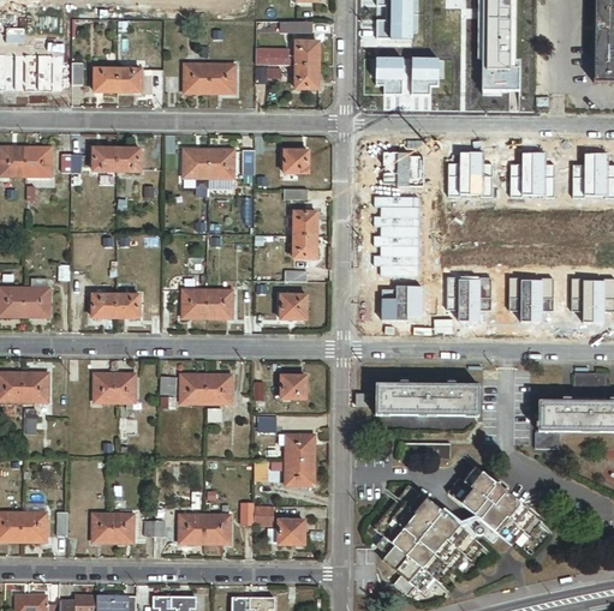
[(595,0),(595,79),(613,79),(613,0),(595,0)]
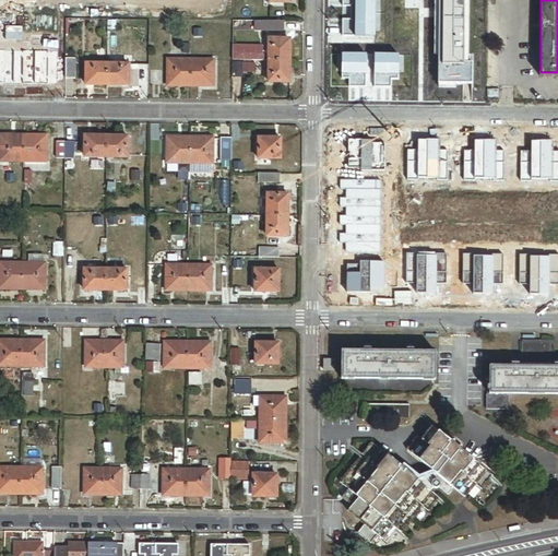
[(284,28),(284,18),(253,18),(253,28),(284,28)]
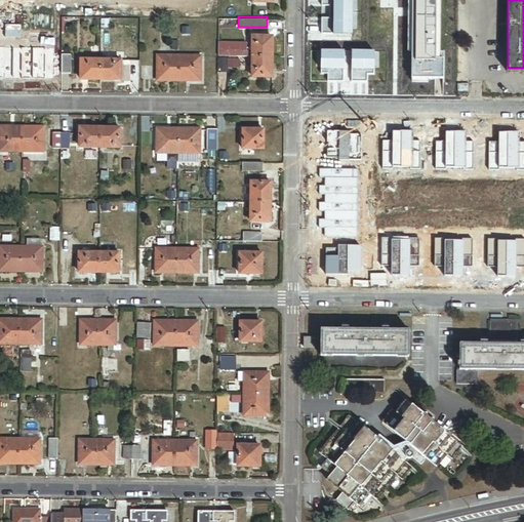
[(252,46),(252,54),(271,54),(272,35),(252,35),(252,46)]
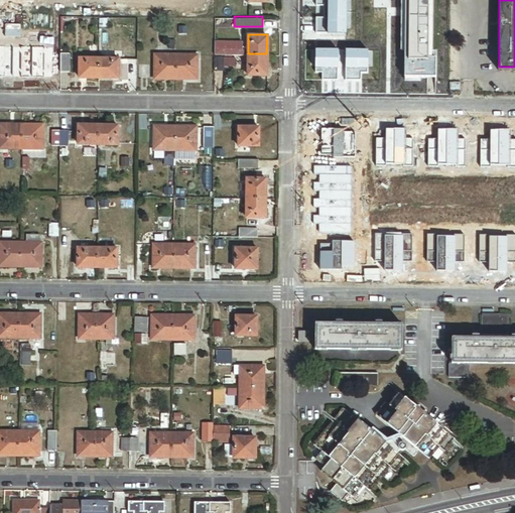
[(242,39),(214,39),(214,52),(248,53),(248,45),(242,45),(242,39)]
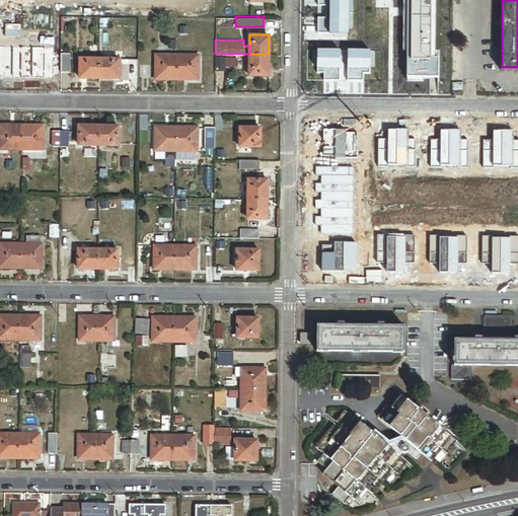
[(155,77),(176,77),(176,54),(156,53),(155,77)]
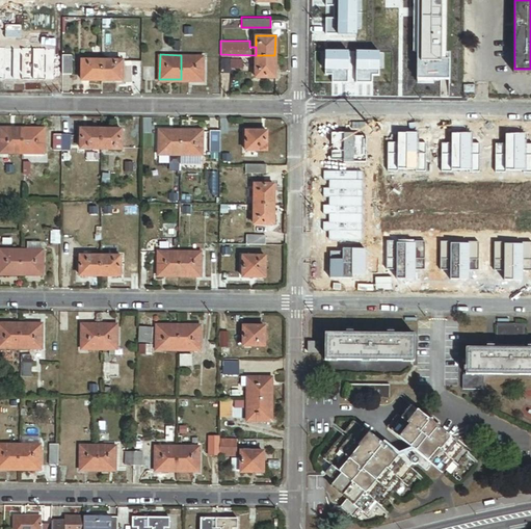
[(181,55),(181,79),(203,79),(203,55),(194,55),(181,55)]
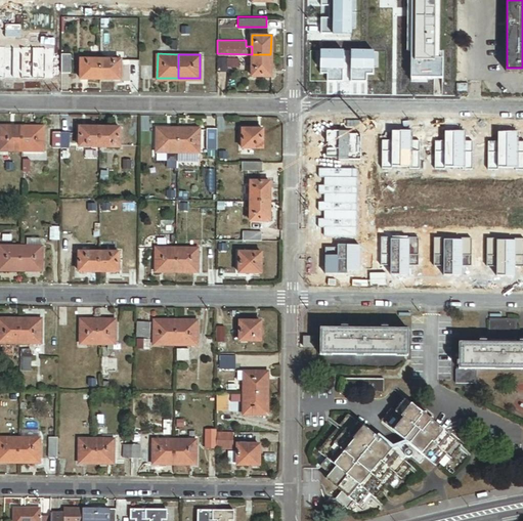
[(270,54),(252,54),(252,74),(270,74),(270,54)]
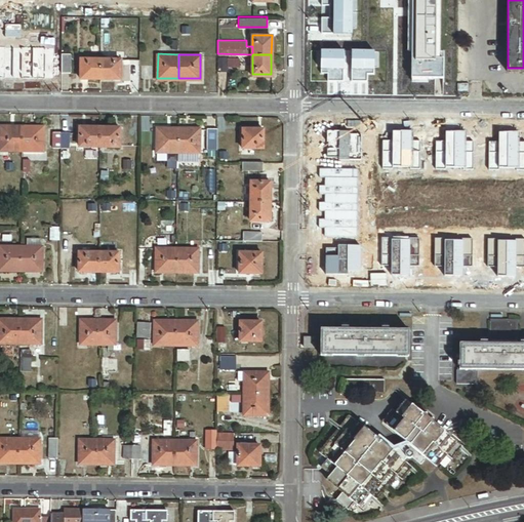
[(72,72),(72,56),(62,56),(62,72),(72,72)]
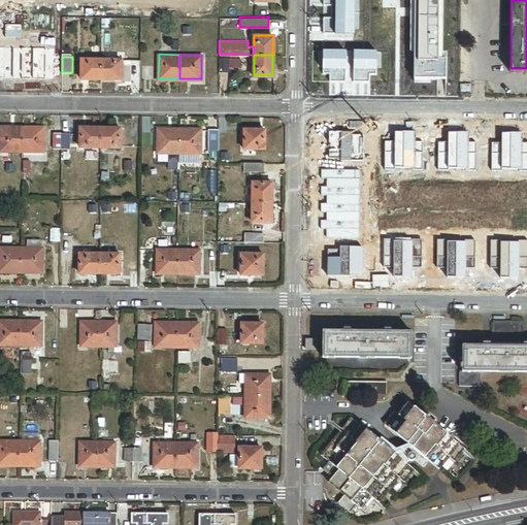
[(230,57),(230,65),(244,65),(245,57),(230,57)]
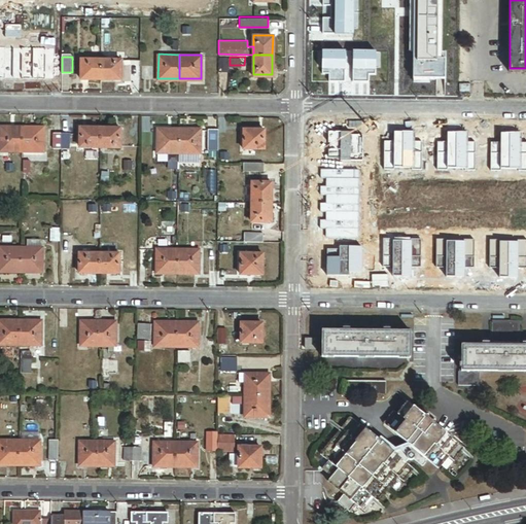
[(80,77),(101,77),(101,59),(80,58),(80,77)]
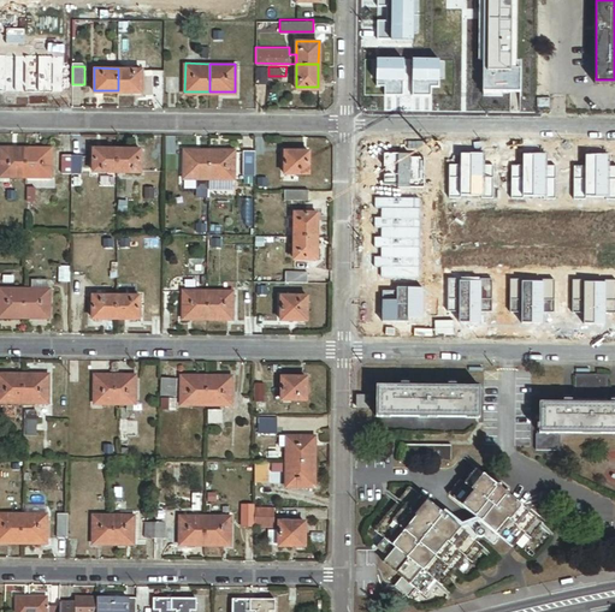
[(118,69),(118,90),(141,90),(141,69),(118,69)]
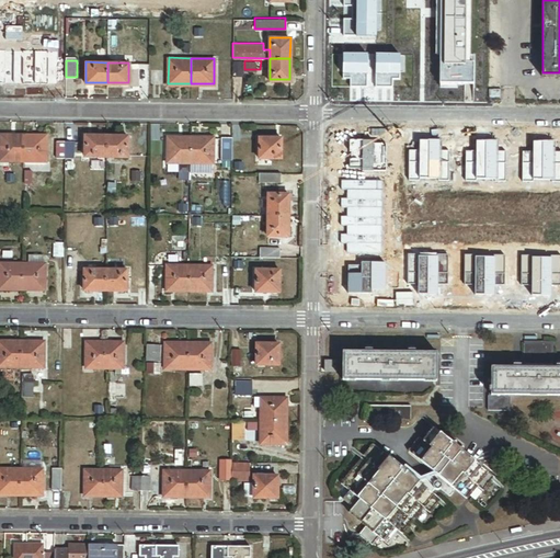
[(490,95),(503,95),(503,83),(491,83),(490,95)]
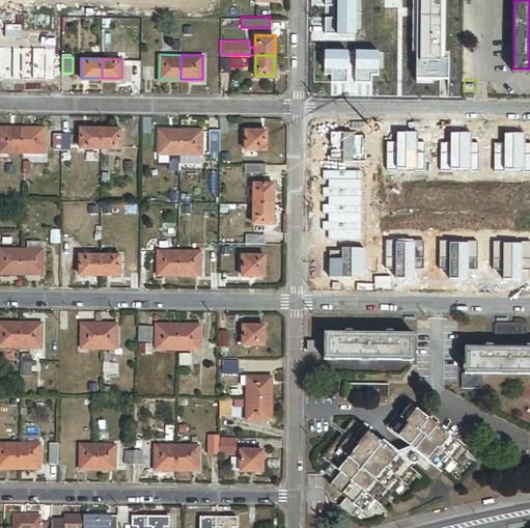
[(21,150),(21,127),(0,127),(0,150),(1,150),(7,150),(21,150)]
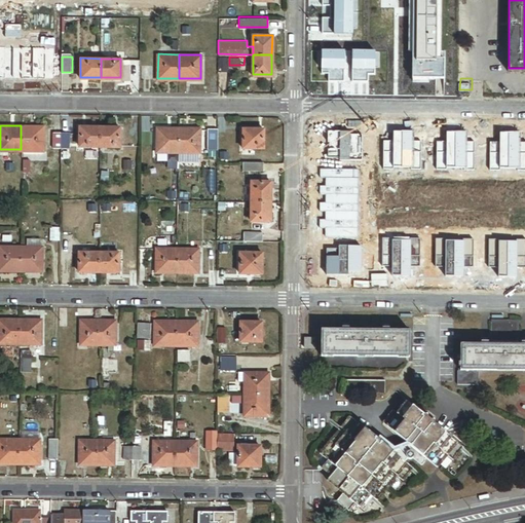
[(42,125),(21,125),(21,149),(42,149),(42,125)]
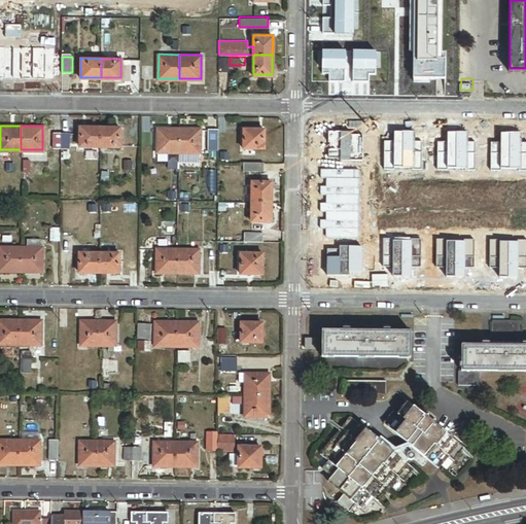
[(99,145),(100,127),(79,126),(79,145),(99,145)]
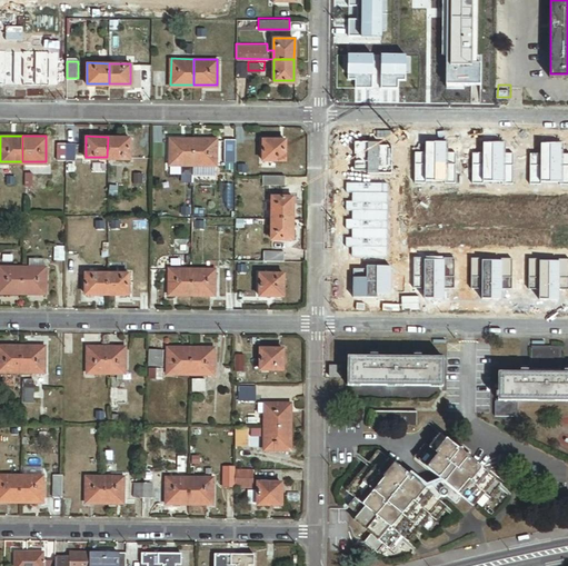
[(129,137),(108,137),(107,157),(129,157),(129,137)]
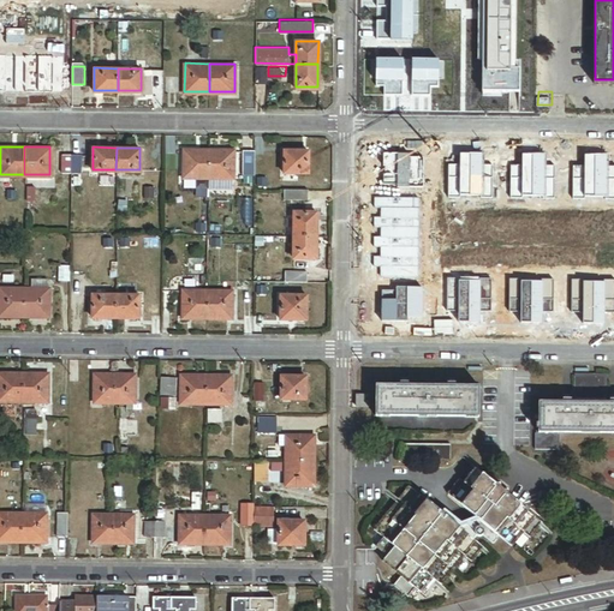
[(208,177),(208,148),(183,148),(183,175),(208,177)]
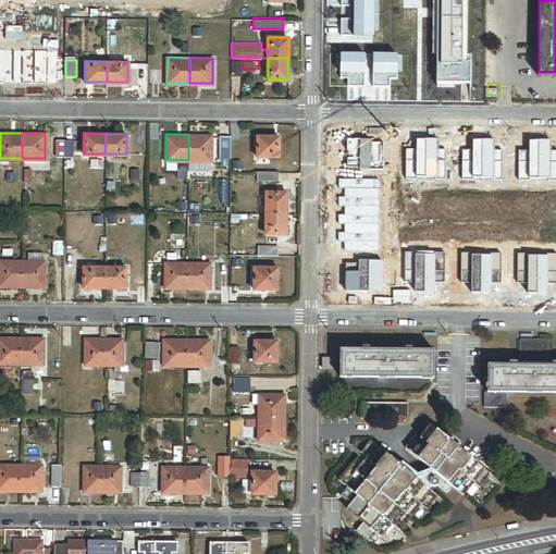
[(211,135),(188,134),(188,160),(210,160),(211,135)]
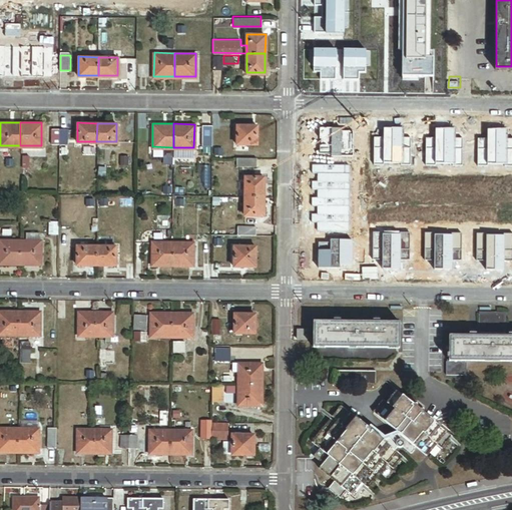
[(201,144),(211,144),(211,124),(201,124),(201,144)]
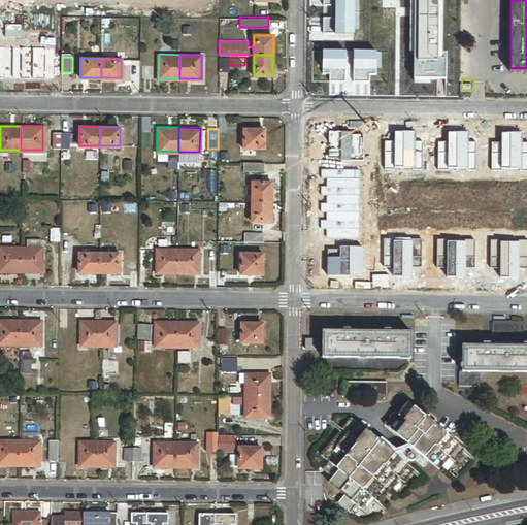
[(264,128),(243,128),(243,148),(264,148),(264,128)]
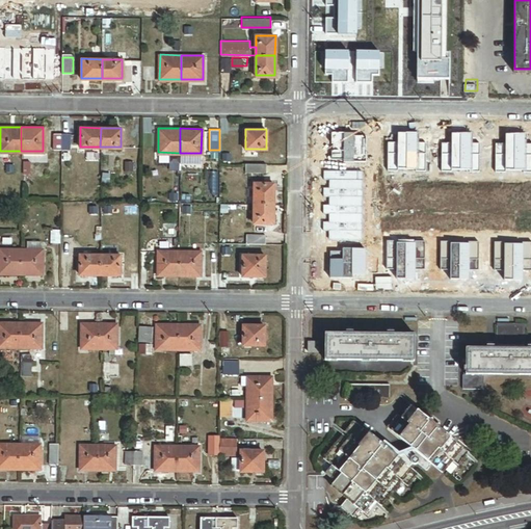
[(52,147),(61,147),(61,132),(53,132),(52,147)]
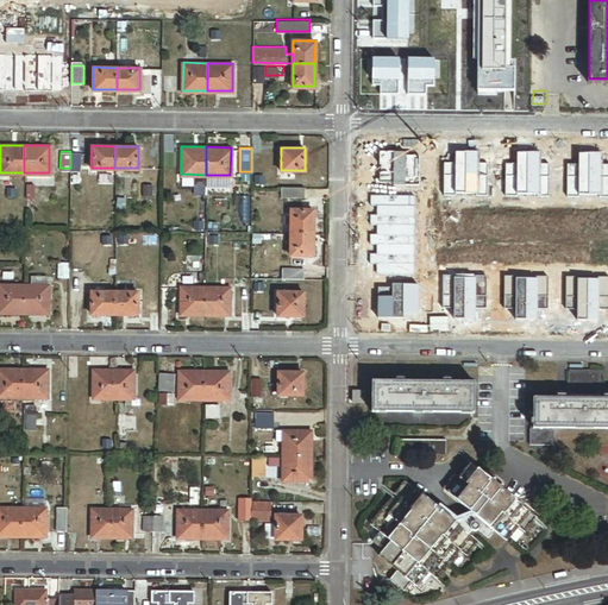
[(210,183),(210,194),(224,194),(224,183),(210,183)]
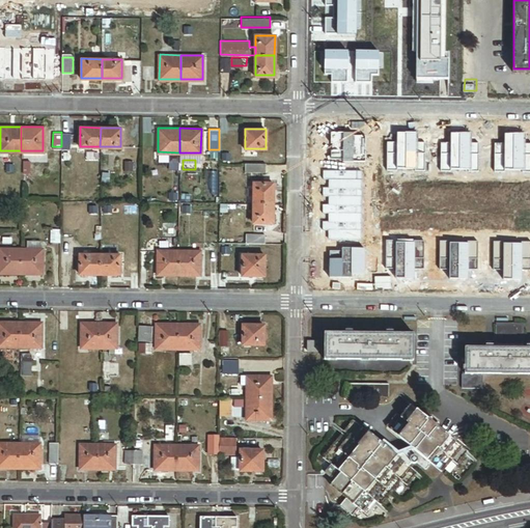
[(245,162),(245,171),(266,171),(266,162),(245,162)]
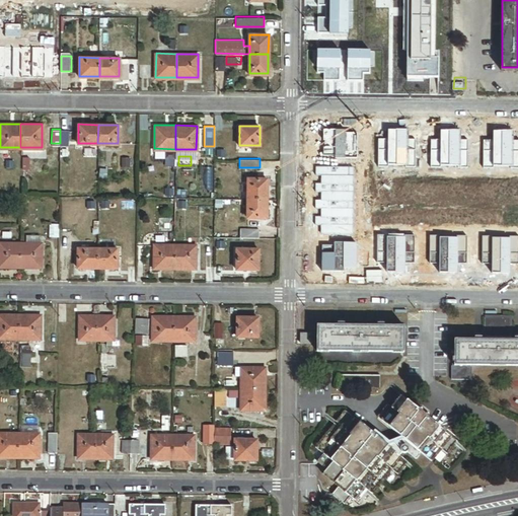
[(247,178),(247,198),(267,198),(267,178),(247,178)]
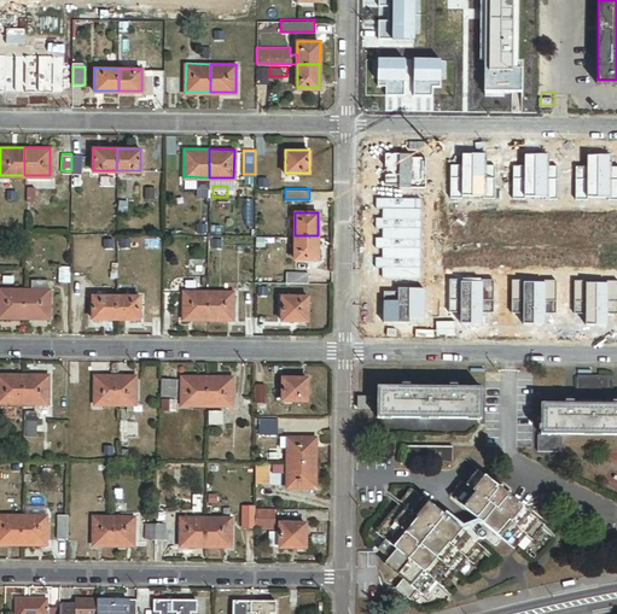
[(128,233),(116,233),(116,261),(116,268),(116,294),(134,294),(134,284),(123,282),(123,250),(124,250),(124,243),(128,243),(128,233)]
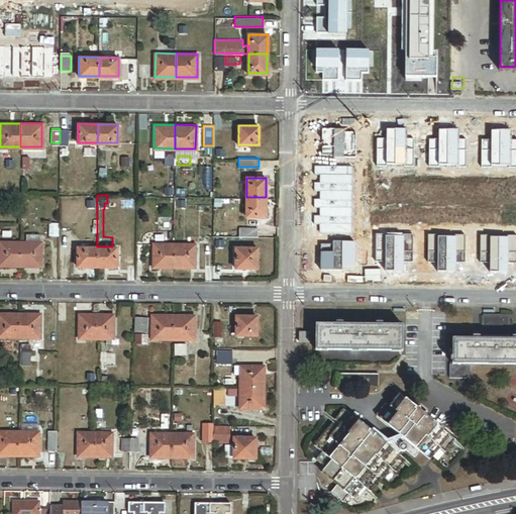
[(266,197),(246,197),(246,216),(266,216),(266,197)]
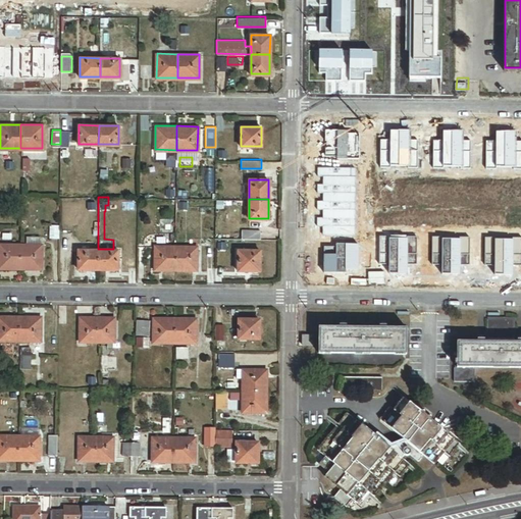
[(59,223),(49,223),(49,237),(59,237),(59,223)]
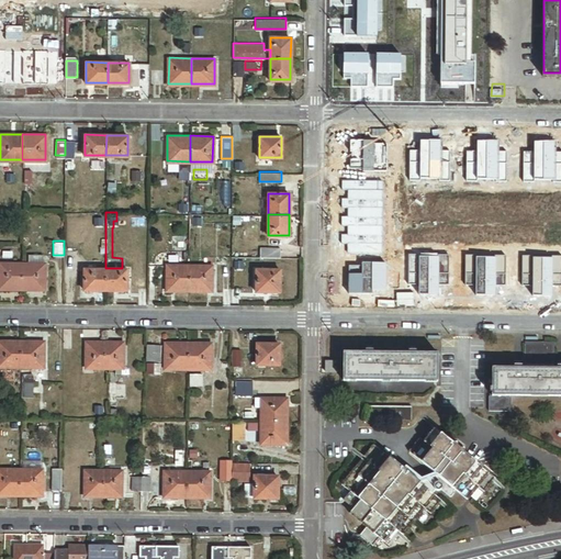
[(280,246),(259,246),(259,256),(280,256),(280,246)]
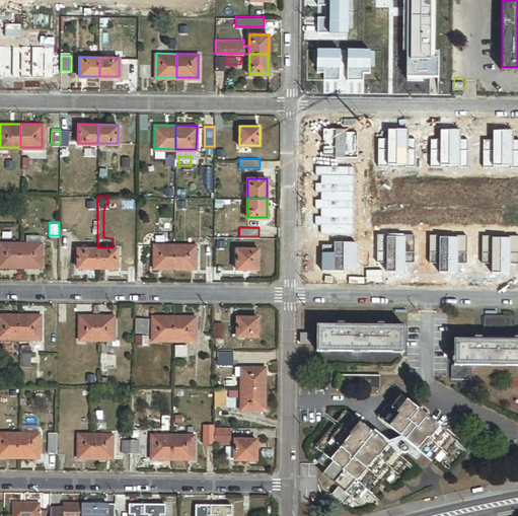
[(133,229),(125,229),(125,238),(133,238),(133,229)]
